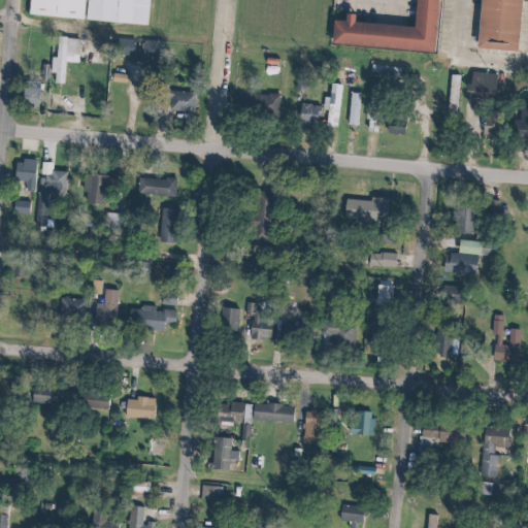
[(30,0),(29,14),(85,20),(86,0),(30,0)]
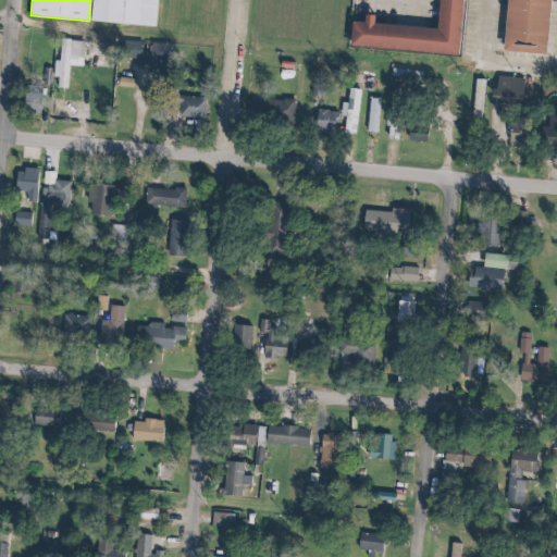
[(93,0),(91,21),(156,26),(158,0),(93,0)]
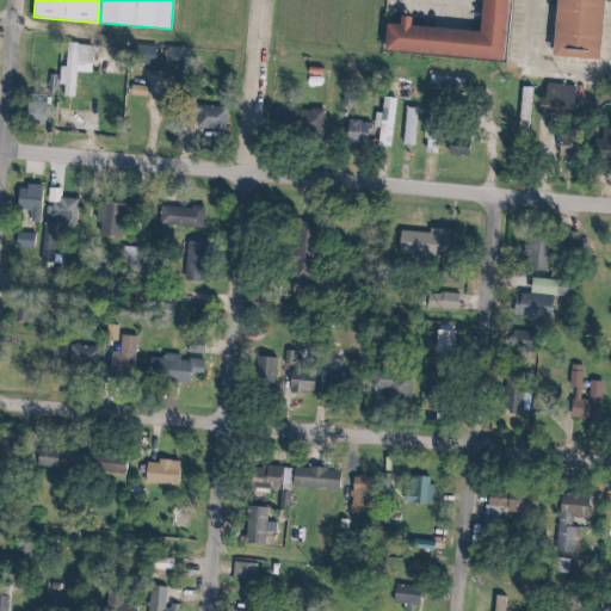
[(494,0),(493,25),(401,17),(399,50),(519,60),(523,0),(494,0)]
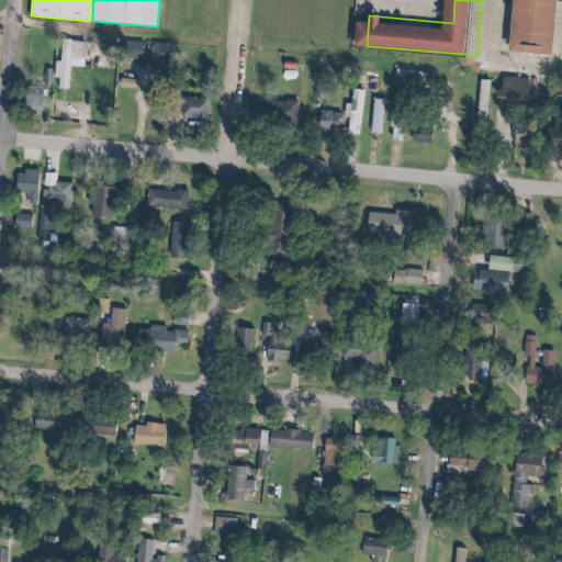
[(526,0),(561,0),(561,54),(520,49),(526,0)]
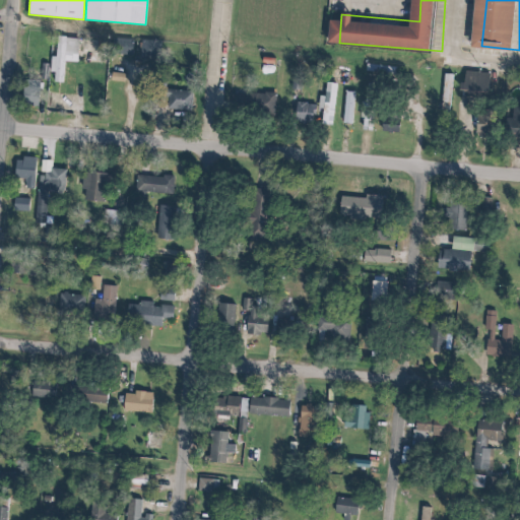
[(78,63),(78,40),(55,39),(54,83),(64,83),(64,62),(78,63)]
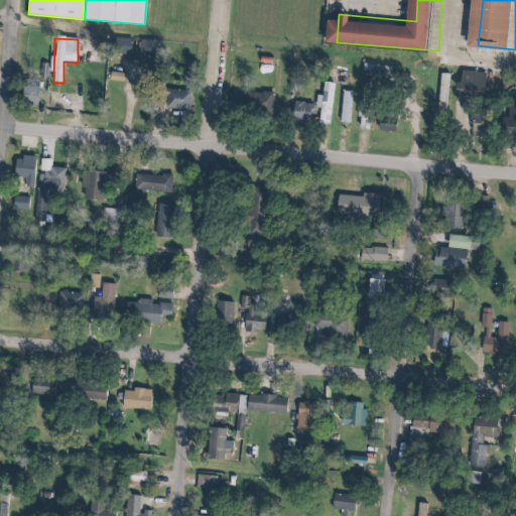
[(131,40),(113,41),(114,55),(132,54),(131,40)]
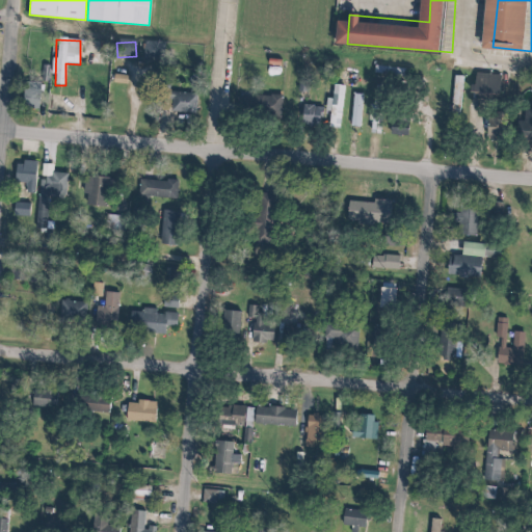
[(408,82),(408,69),(376,69),(376,82),(408,82)]
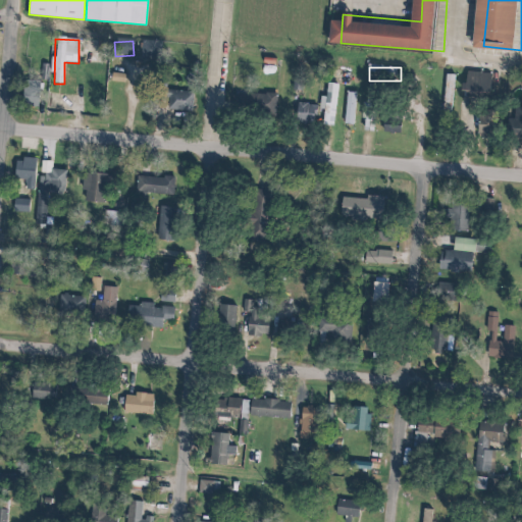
[(459,95),(487,101),(492,76),(465,70),(459,95)]
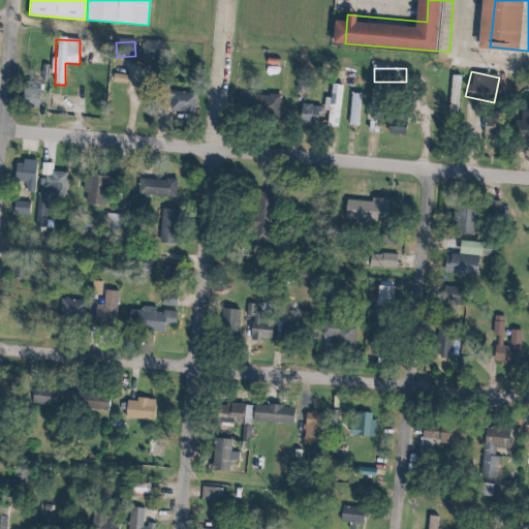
[(460,115),(460,76),(450,76),(450,115),(460,115)]
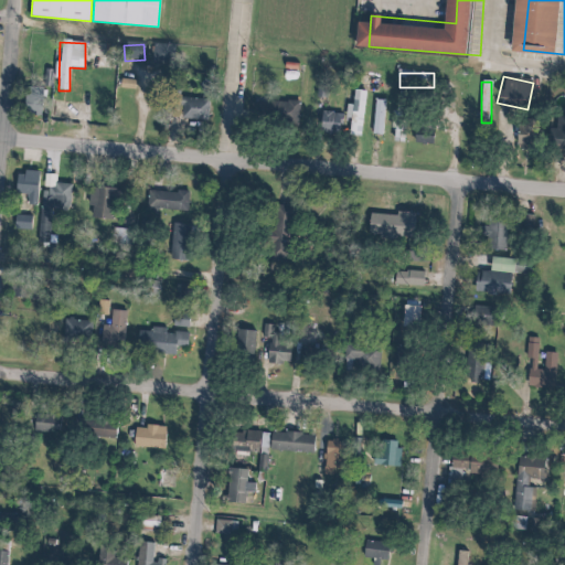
[(363,93),(353,93),(352,135),(362,136),(363,93)]
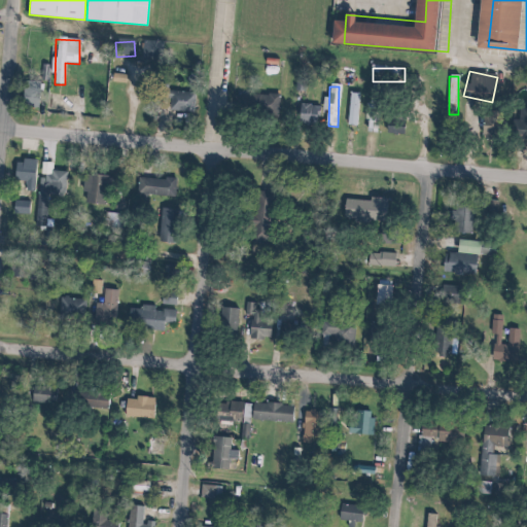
[(23,109),(40,109),(40,88),(23,88),(23,109)]
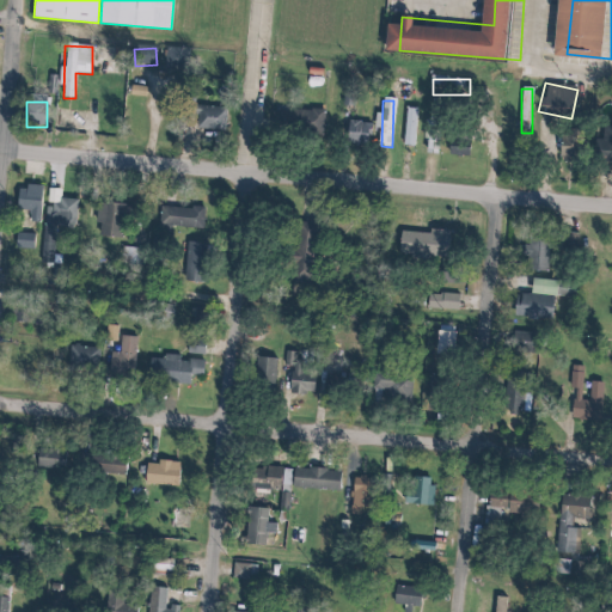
[(196,102),(196,112),(203,112),(212,112),(210,129),(239,130),(240,103),(196,102)]
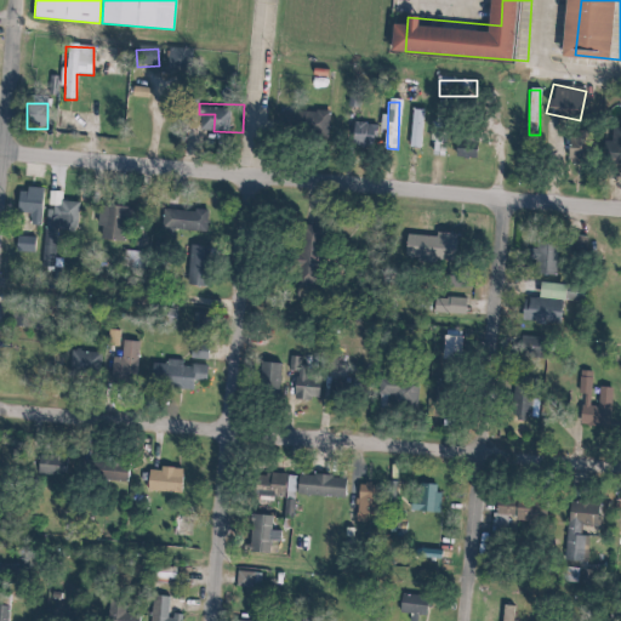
[(422,112),(412,112),(412,148),(422,148),(422,112)]
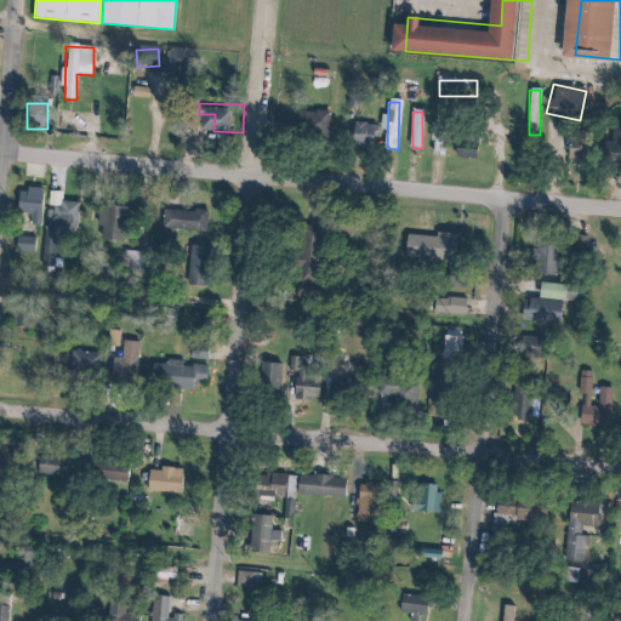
[(330,113),(277,113),(277,141),(330,141),(330,113)]
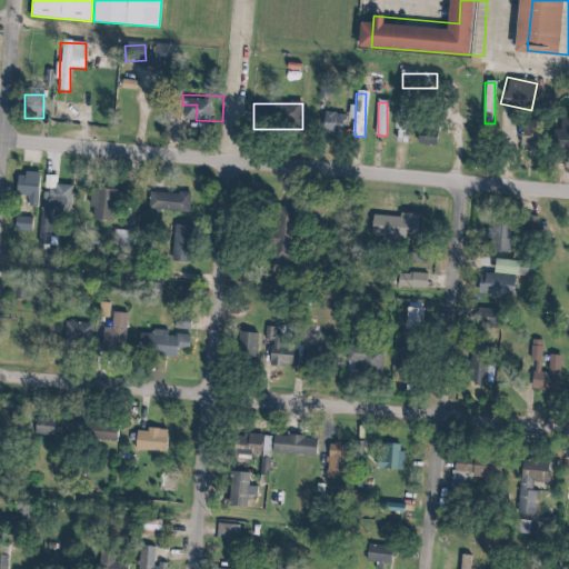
[(409,111),(397,111),(397,145),(409,145),(409,111)]
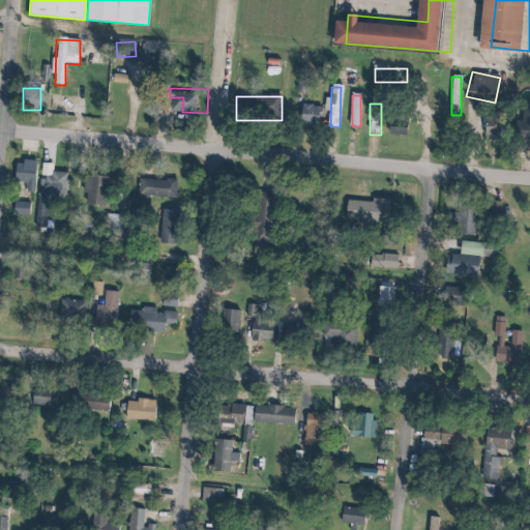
[(320,127),(322,109),(301,106),(299,124),(320,127)]
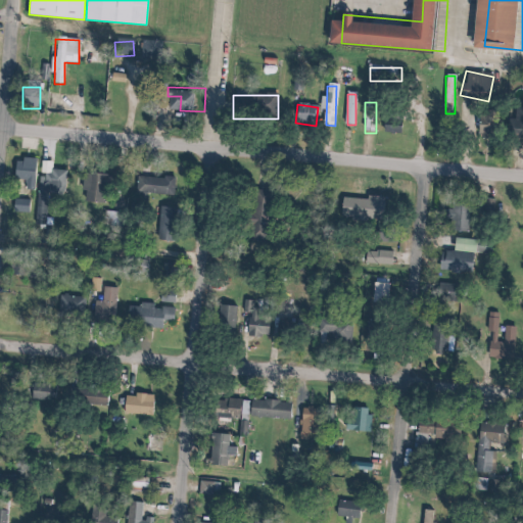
[(522,109),(511,110),(511,143),(522,142),(522,109)]
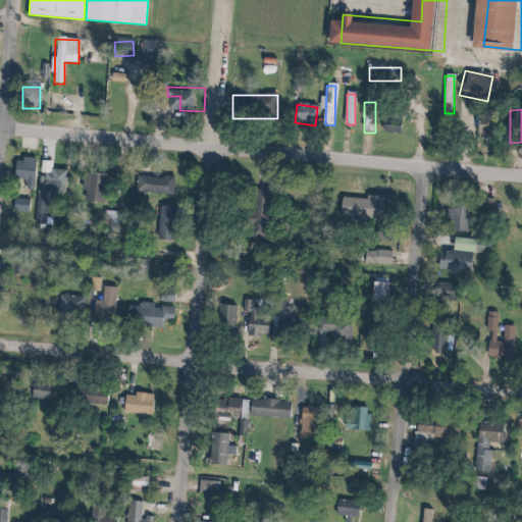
[(478,111),(478,137),(496,137),(496,111),(478,111)]
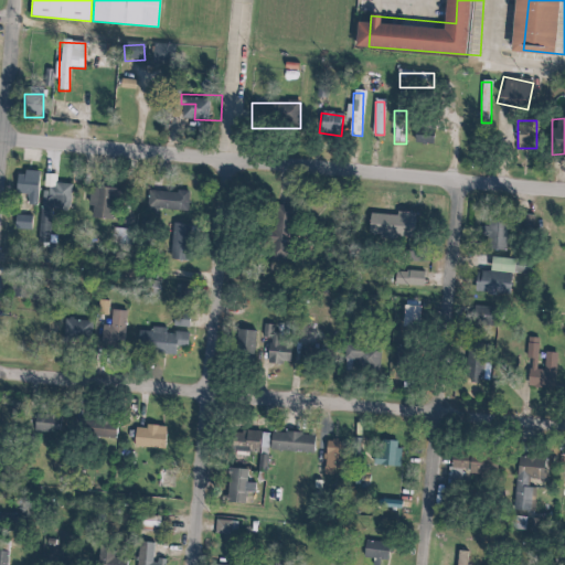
[(434,144),(434,126),(415,126),(415,145),(434,144)]
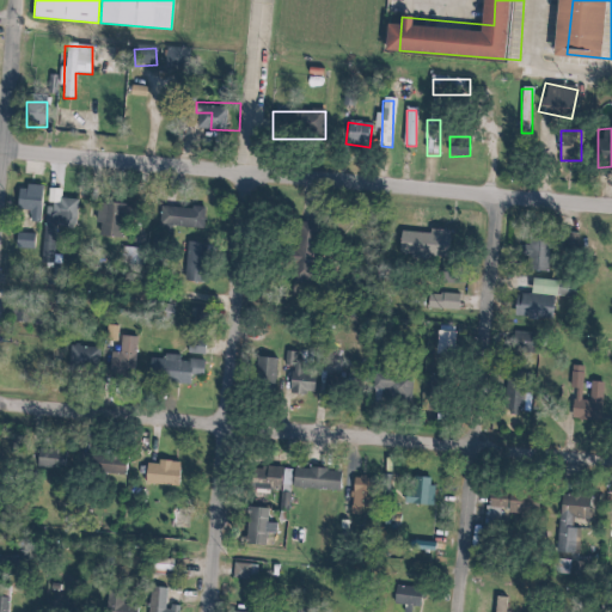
[(42,219),(44,191),(19,189),(16,215),(42,219)]
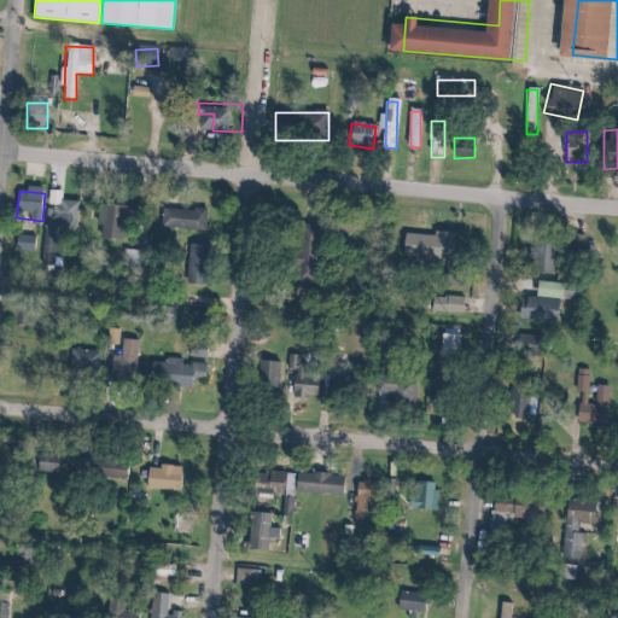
[(54,229),(79,229),(79,202),(54,202),(54,229)]
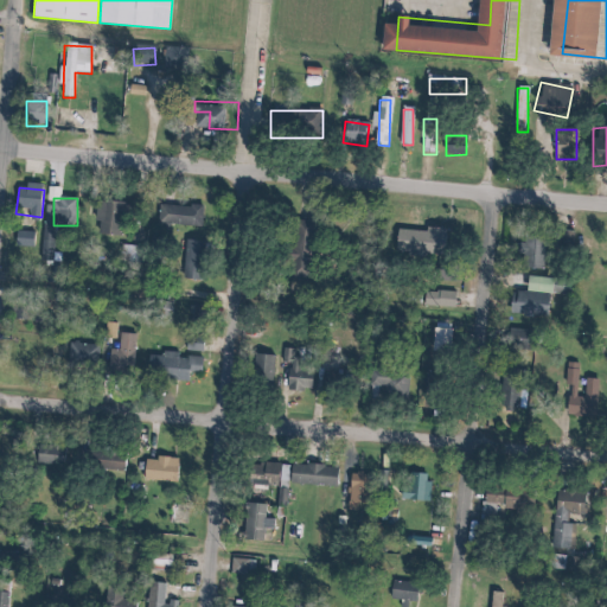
[(95,236),(127,236),(127,203),(95,203),(95,236)]
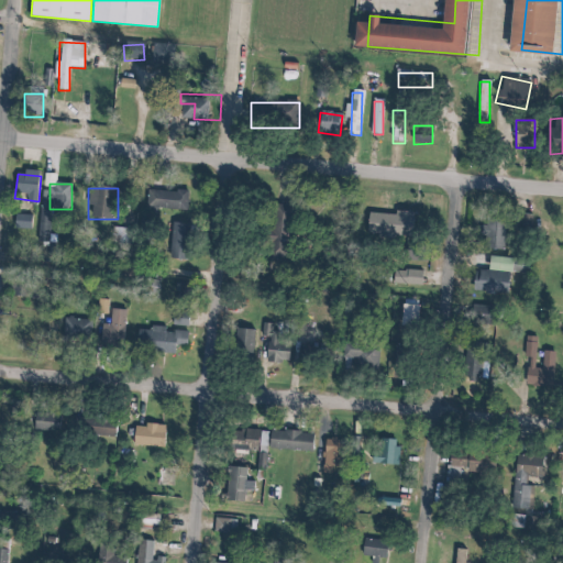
[(188,211),(188,191),(148,191),(148,211),(188,211)]
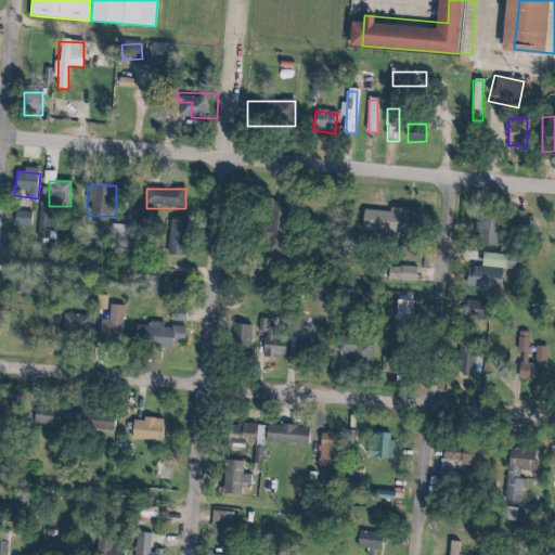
[(288,254),(287,198),(266,198),(266,254),(288,254)]
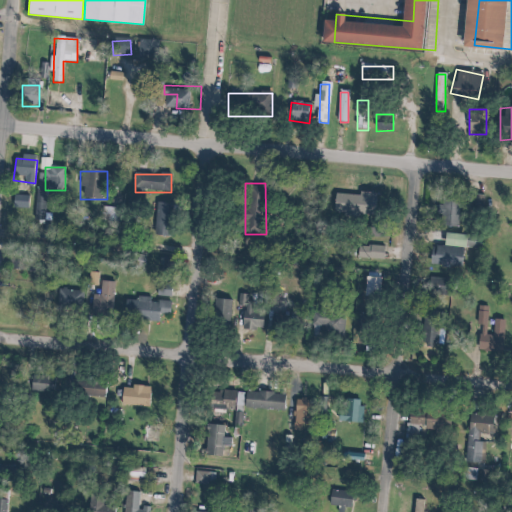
[(376,215),(376,194),(334,194),(334,215),(376,215)]
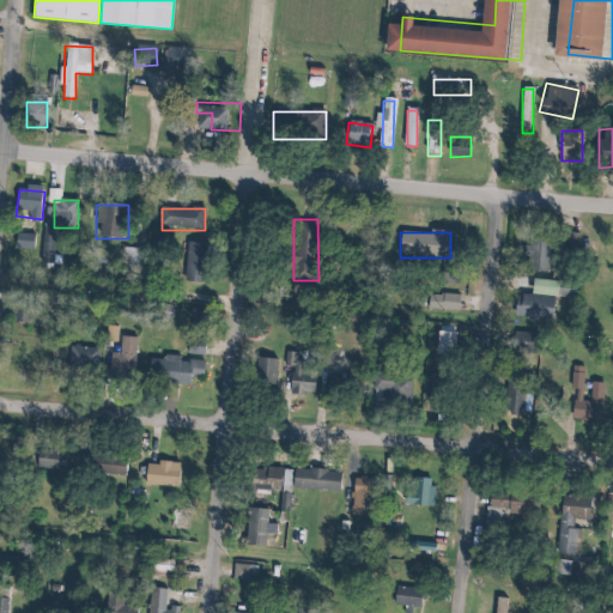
[(37,237),(18,235),(17,249),(36,250),(37,237)]
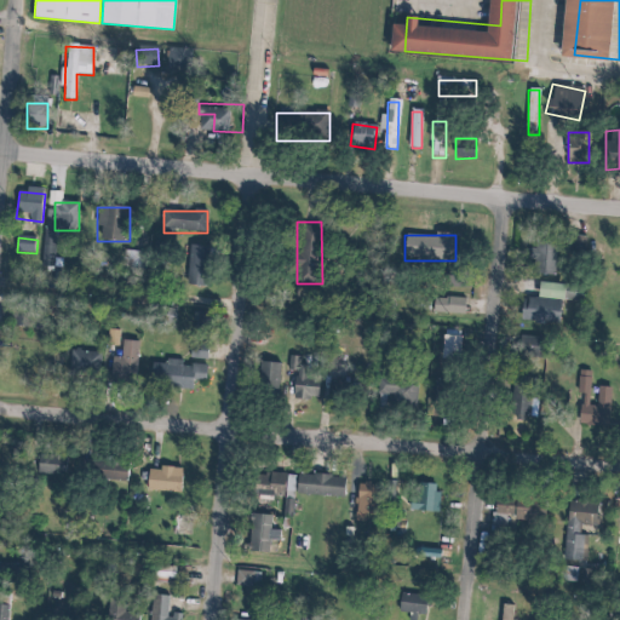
[(575,240),(575,254),(585,254),(585,240),(575,240)]
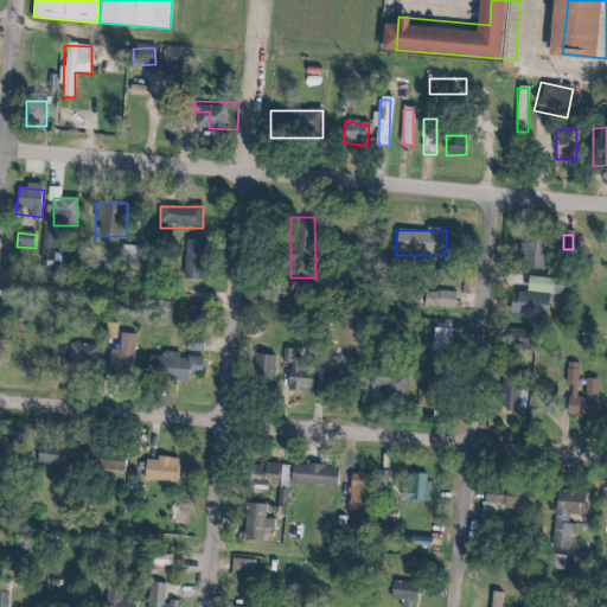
[(544,270),(544,237),(521,237),(521,270),(544,270)]
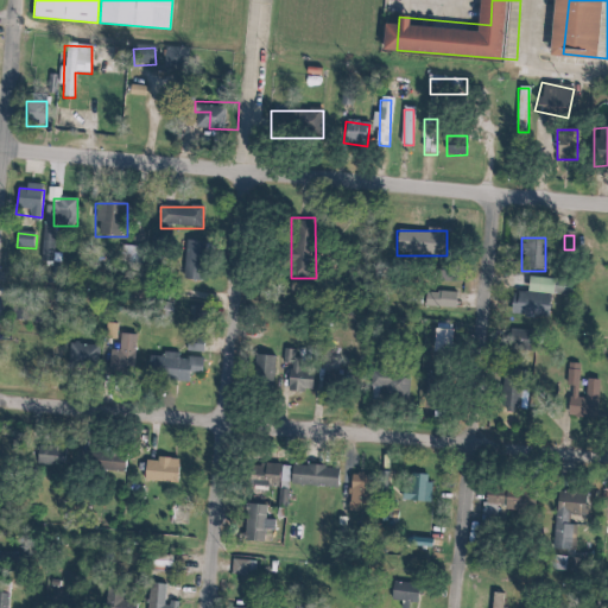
[(183,282),(204,282),(206,242),(184,242),(183,282)]
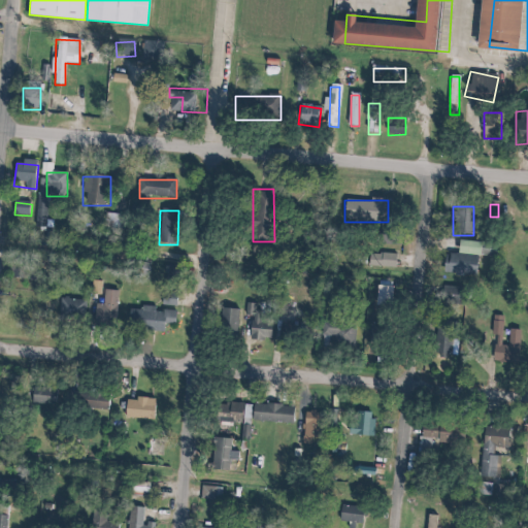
[(125,215),(105,216),(106,229),(125,228),(125,215)]
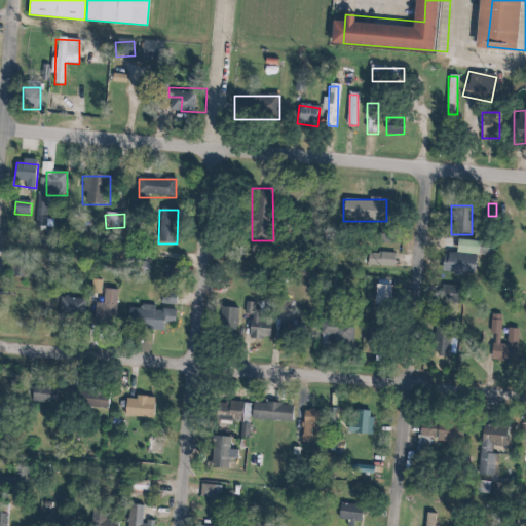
[(476,275),(477,241),(457,240),(456,256),(442,255),(441,274),(476,275)]
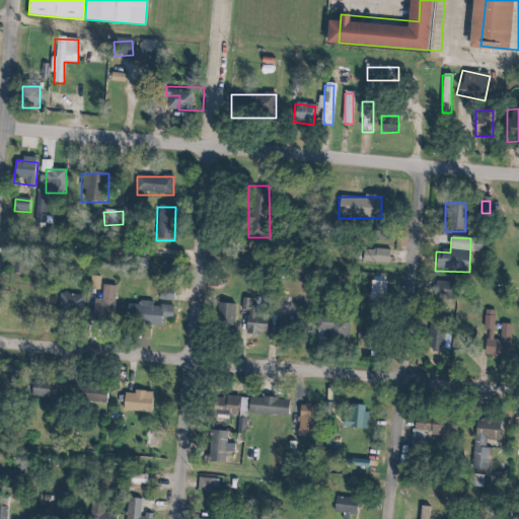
[(475,251),(490,251),(490,241),(475,241),(475,251)]
